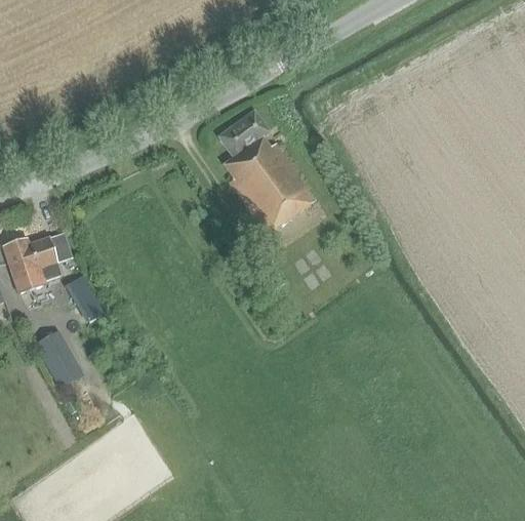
[(266,233),(314,199),(274,143),(269,146),(261,135),(269,131),(253,110),(217,135),(232,157),(223,163),(233,177),(229,181),(266,233)]
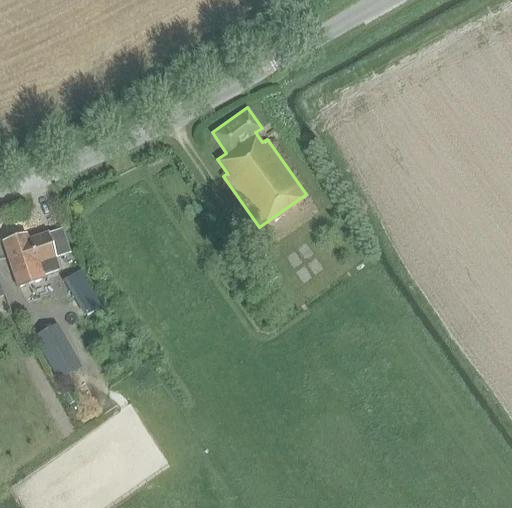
[(2,239),(17,285),(44,276),(43,272),(59,266),(55,255),(69,250),(61,226),(47,230),(27,237),(25,231),(2,239)]
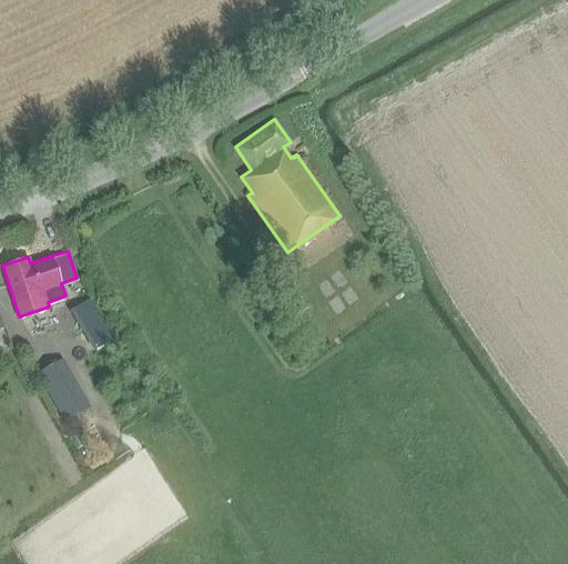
[(102,321),(83,332),(94,351),(113,339),(102,321)]
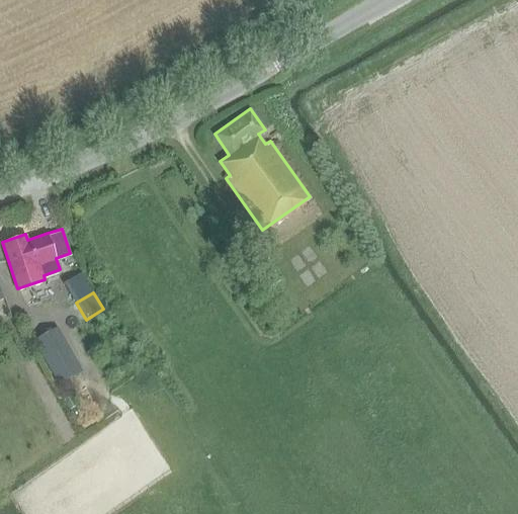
[(82,369),(57,325),(33,339),(59,382),(82,369)]
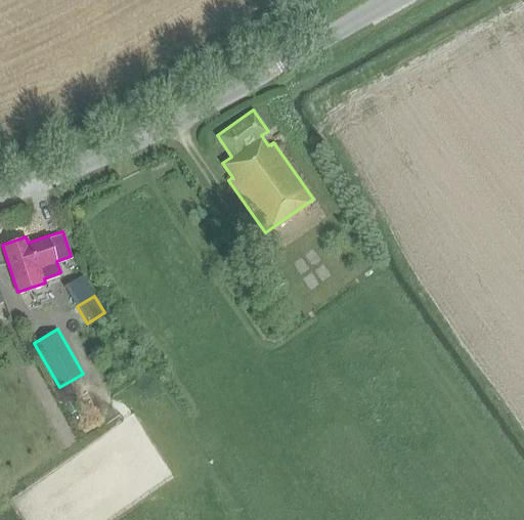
[(99,351),(87,334),(75,341),(87,359),(99,351)]
